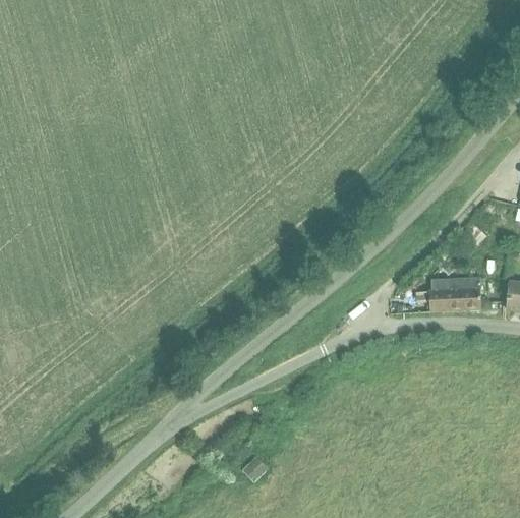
[(461,250),(478,232),(469,224),(452,242),(461,250)]
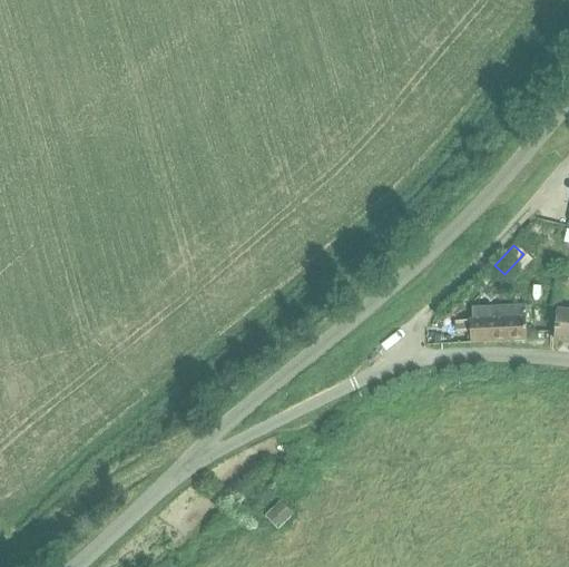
[(557,274),(556,287),(566,290),(567,275),(557,274)]
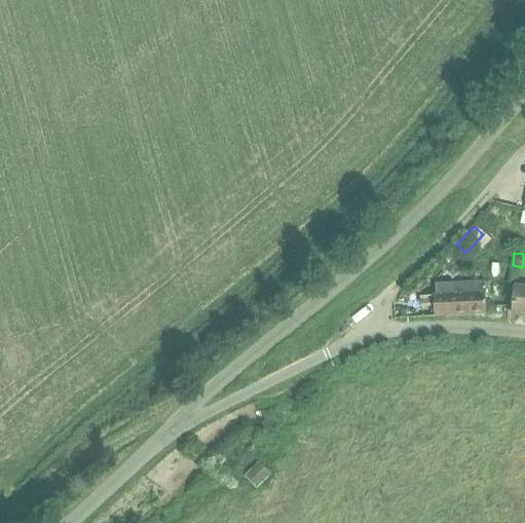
[(436,294),(433,294),(434,312),(434,313),(465,312),(485,311),(484,302),(484,279),(446,282),(436,282),(436,288),(436,294)]
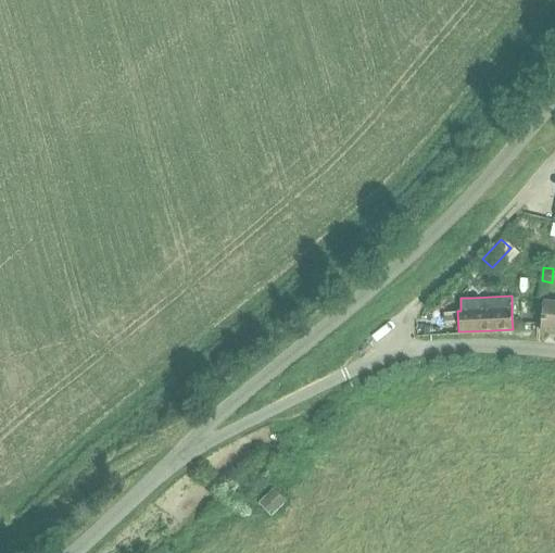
[(554,301),(543,300),(540,330),(554,331),(554,301)]
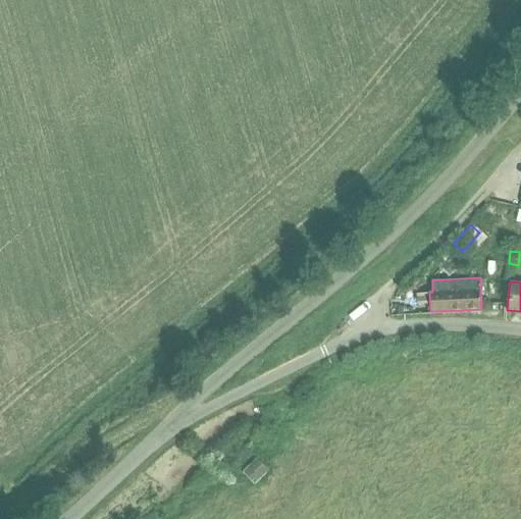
[(487,300),(480,300),(481,309),(491,309),(491,304),(487,300)]
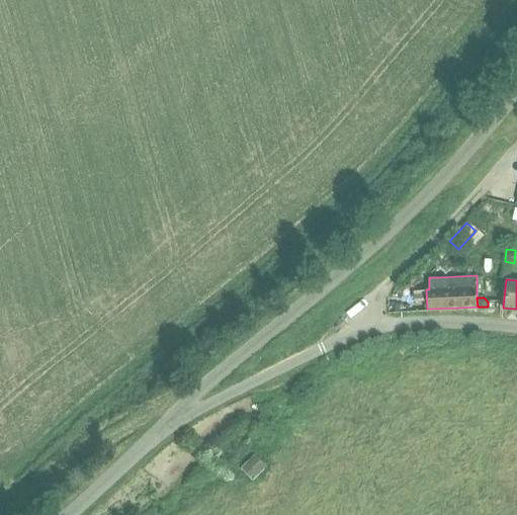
[(250,455),(240,464),(251,477),(261,466),(250,455)]
